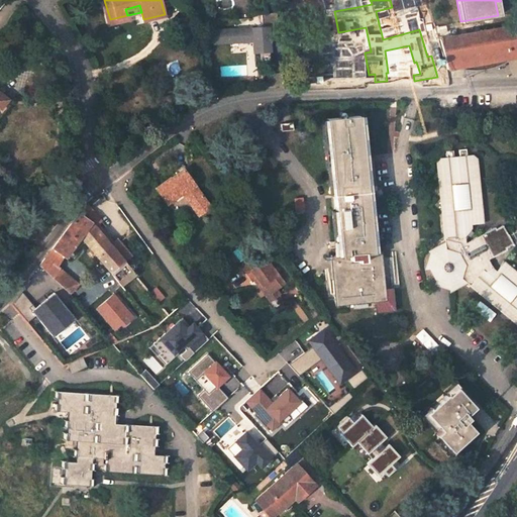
[(110,19),(111,23),(128,19),(127,15),(110,19)]
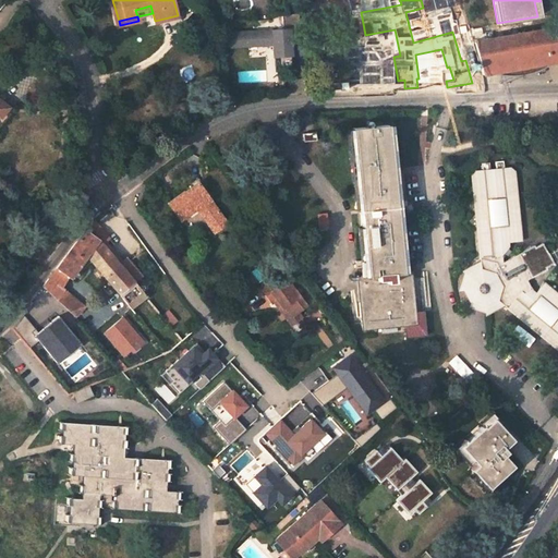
[(557,53),(557,26),(487,39),(494,67),(552,58),(552,55),(557,53)]
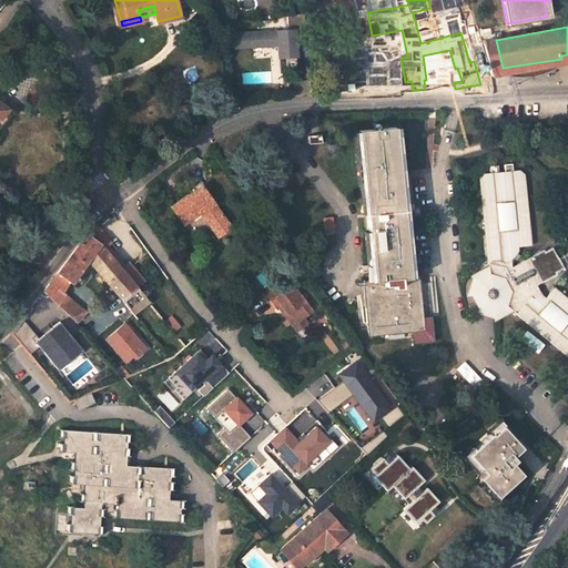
[(232,48),(273,47),(273,58),(282,57),(282,64),(294,64),(293,28),(231,30),(232,48)]
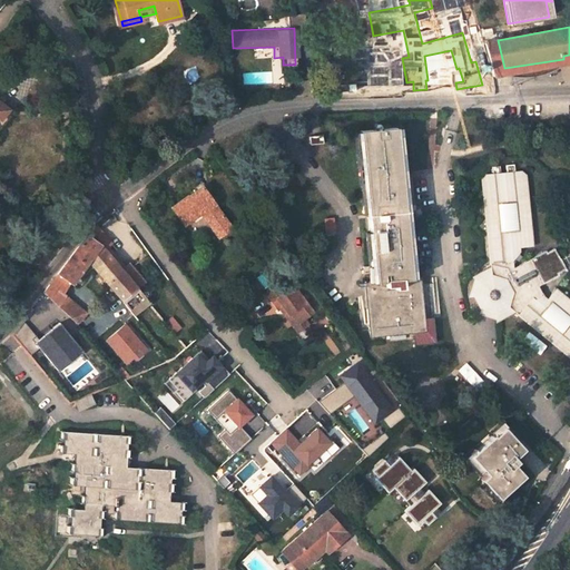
[(484,41),(492,70),(504,68),(498,40),(484,41)]
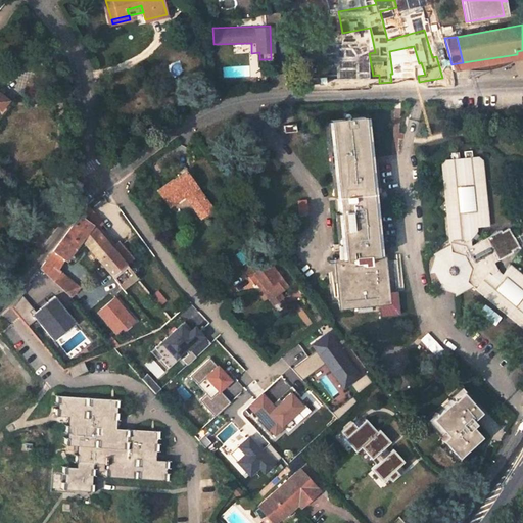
[(464,67),(522,57),(522,50),(517,51),(517,54),(463,62),(464,67)]
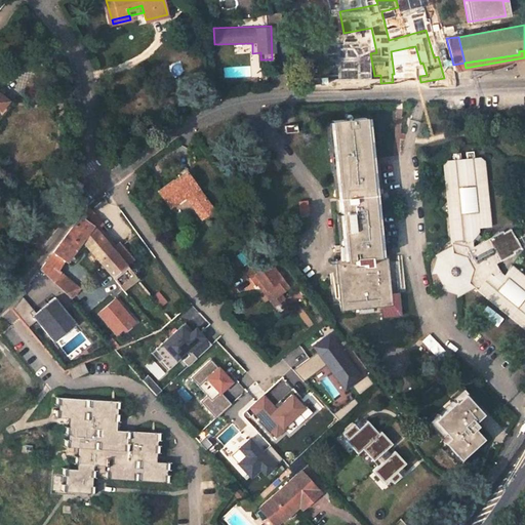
[(0,119),(13,103),(0,91),(0,119)]
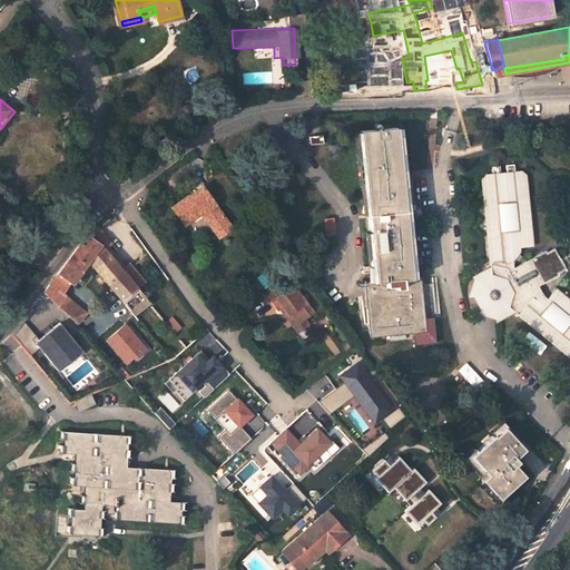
[(365,282),(370,336),(413,332),(414,345),(434,343),(432,318),(423,320),(420,278),(411,279),(405,227),(420,226),(412,210),(404,212),(396,127),(360,130),(374,281),(365,282)]
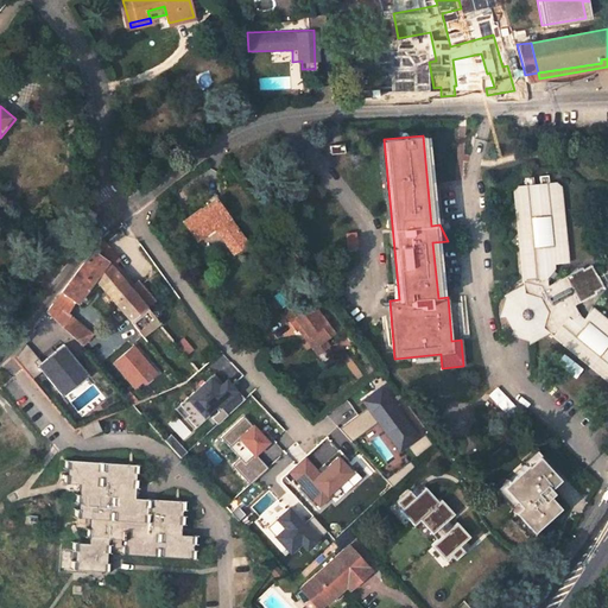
[(331,154),(346,153),(344,145),(330,146),(331,154)]
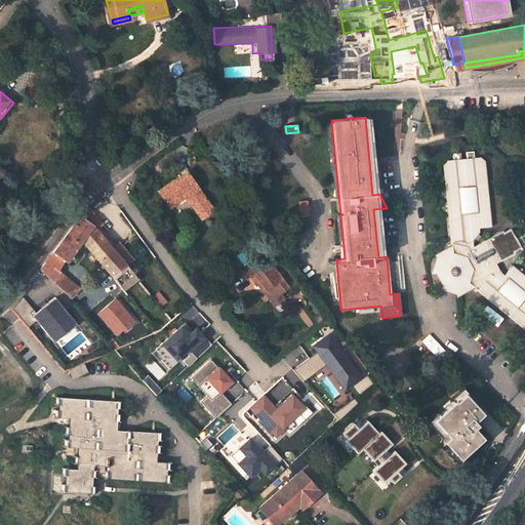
[(469,282),(522,326),(524,322),(524,274),(514,266),(506,275),(501,271),(498,264),(518,255),(517,253),(524,249),(515,230),(508,233),(507,232),(476,247),(474,239),(482,232),(482,230),(495,228),(489,169),(485,169),(484,169),(483,158),(478,159),(477,153),(470,154),(471,159),(462,160),(462,155),(454,156),(455,160),(450,161),(451,173),(449,173),(445,174),(452,250),(441,256),(437,272),(442,284),(456,289),(469,282)]
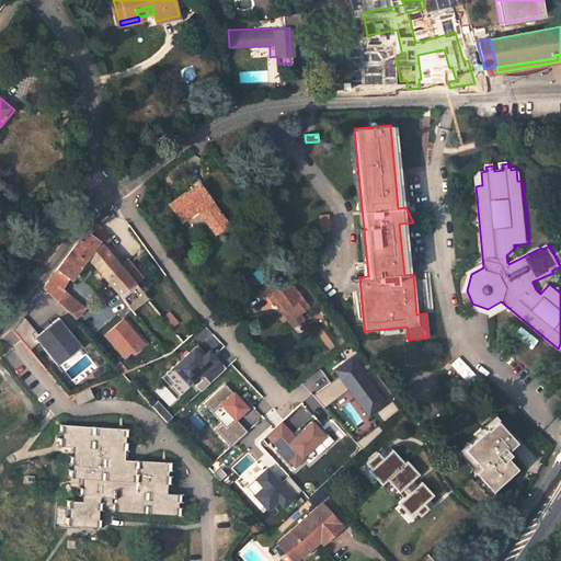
[(212,237),(225,227),(196,185),(167,205),(179,222),(187,217),(184,213),(192,207),(212,237)]
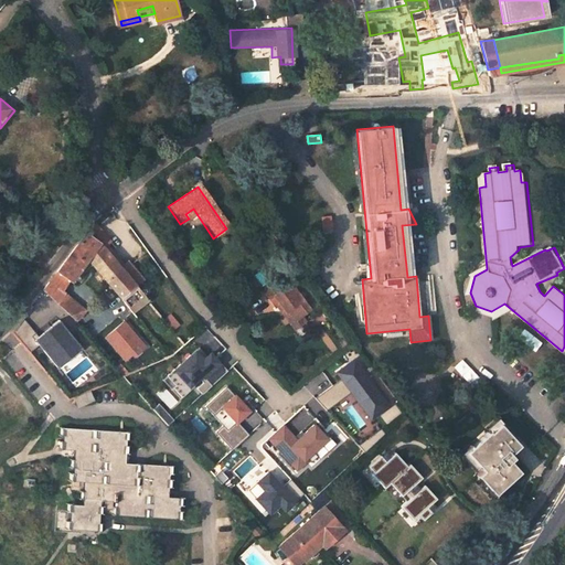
[(99,245),(107,238),(95,226),(87,234),(99,245)]
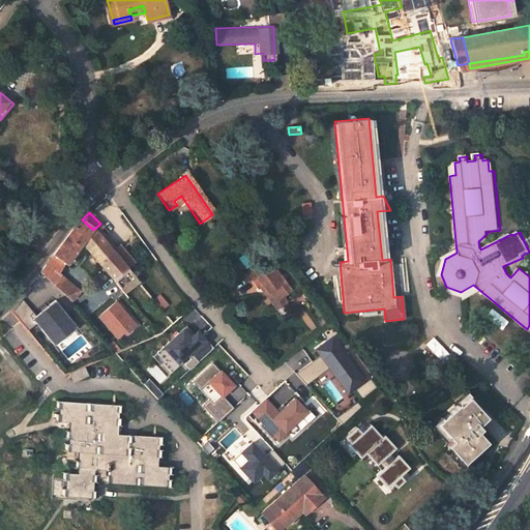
[(80,218),(53,255),(65,264),(75,252),(78,255),(84,246),(89,253),(100,238),(93,230),(82,219),(80,218)]
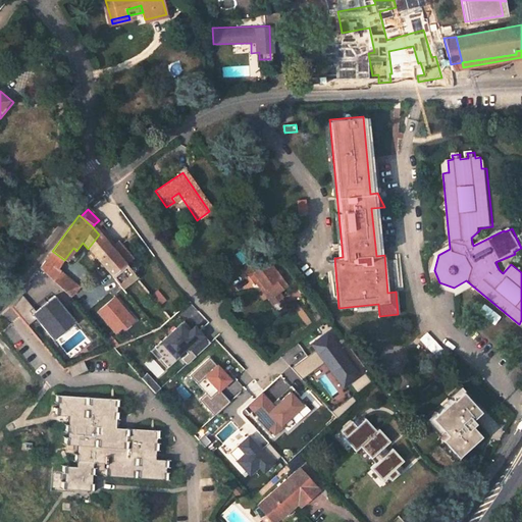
[(109,248),(99,235),(88,249),(97,259),(109,248)]
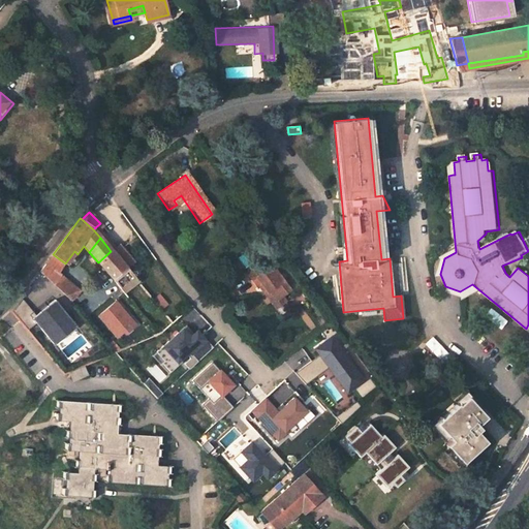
[(125,267),(131,260),(118,245),(111,251),(98,262),(122,292),(136,280),(125,267)]
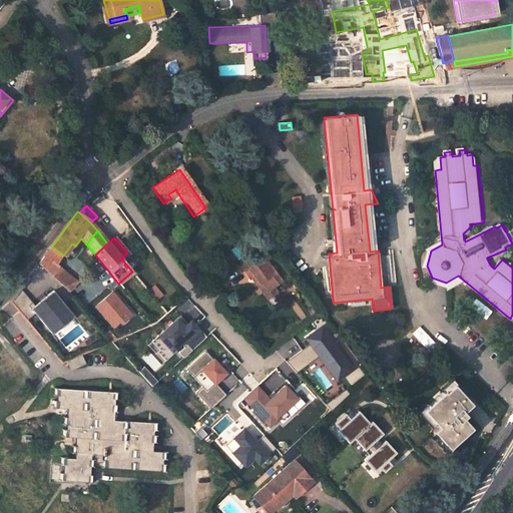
[(56,266),(63,255),(51,246),(46,254),(56,266)]
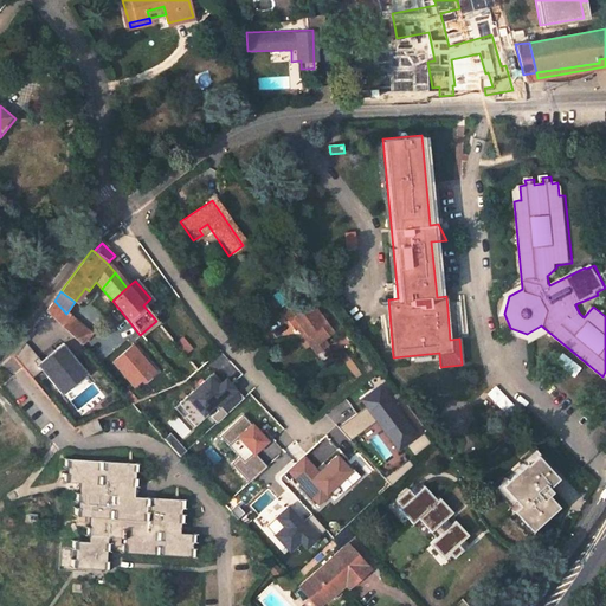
[(322,341),(330,334),(303,297),(282,315),(294,331),(300,327),(307,336),(303,339),(314,353),(324,345),(322,341)]
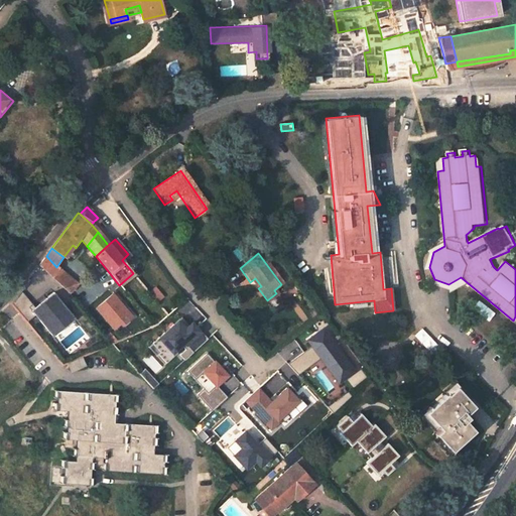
[(52,278),(60,270),(56,267),(46,256),(39,265),(52,278)]
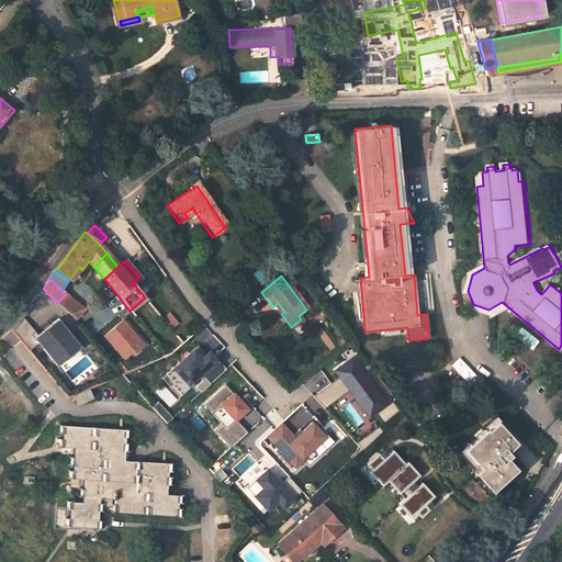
[(82,311),(66,294),(57,303),(74,321),(82,311)]
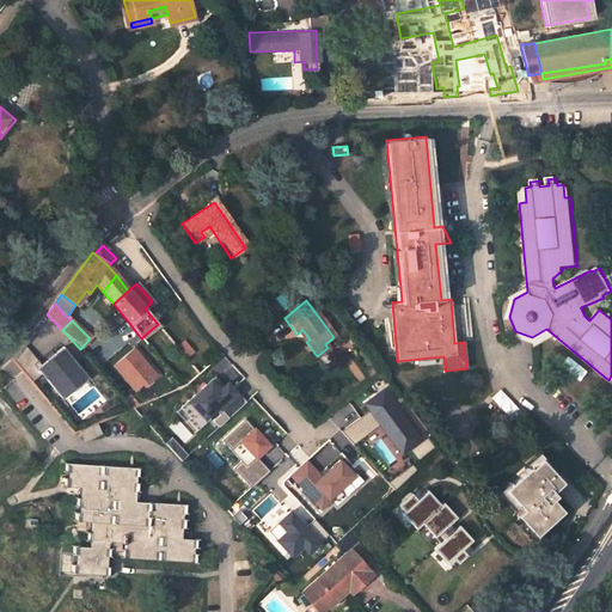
[(38,369),(56,393),(83,373),(61,344),(38,362),(28,349),(16,357),(30,377),(38,369)]
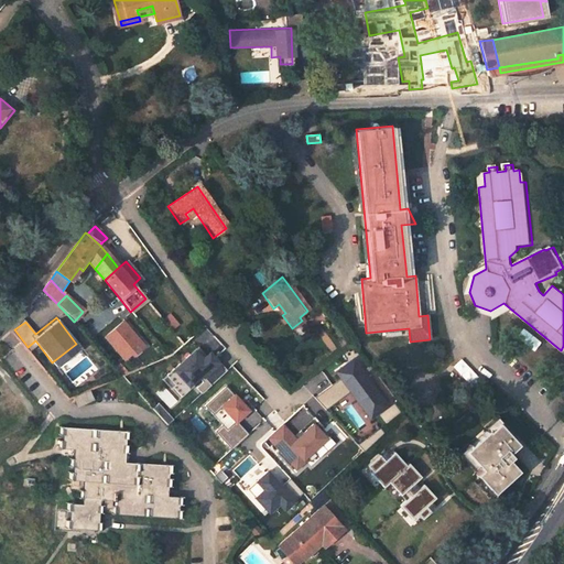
[(302,321),(292,328),(294,331),(304,323),(302,321)]
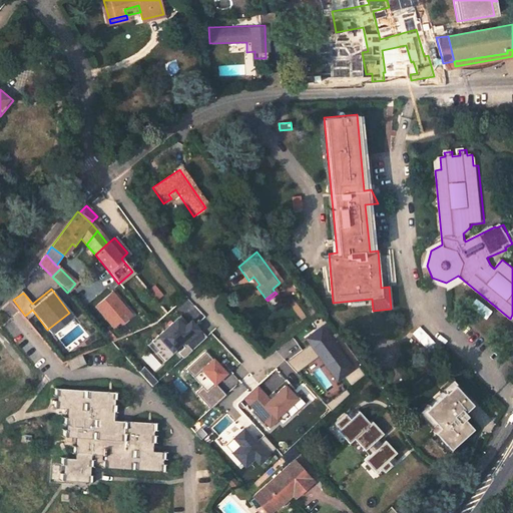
[(204,336),(181,311),(151,338),(167,354),(182,340),(190,349),(204,336)]
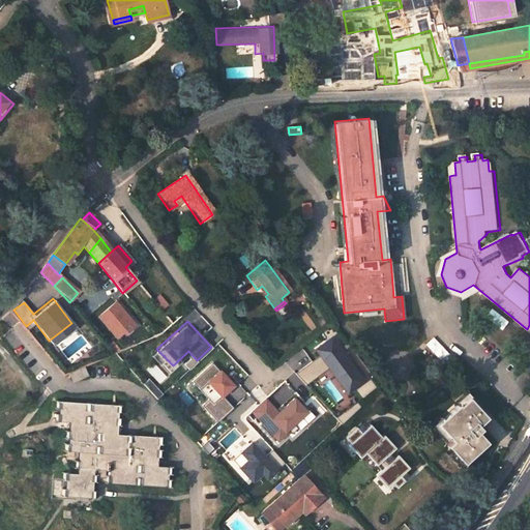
[(345,394),(364,381),(331,334),(308,351),(305,347),(287,360),(303,383),(326,367),(345,394)]
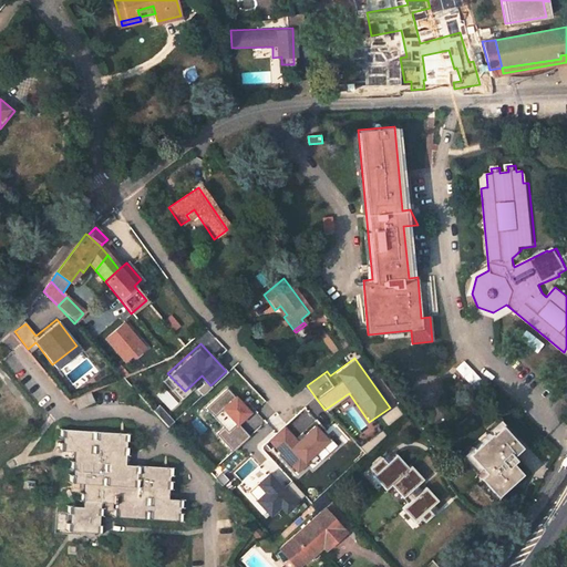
[(232,449),(248,435),(237,422),(249,412),(228,388),(199,412),(205,419),(232,449)]
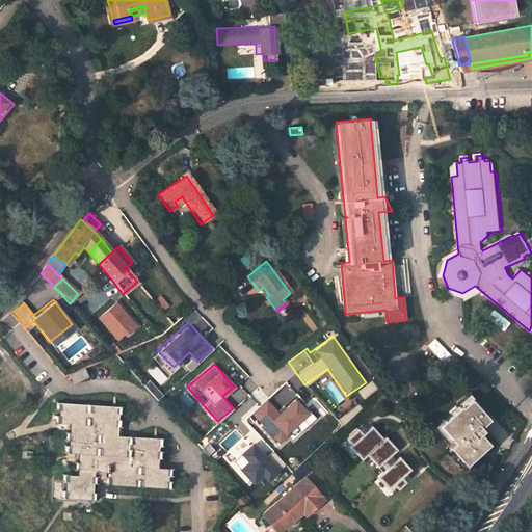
[(73,383),(88,376),(84,368),(69,374),(73,383)]
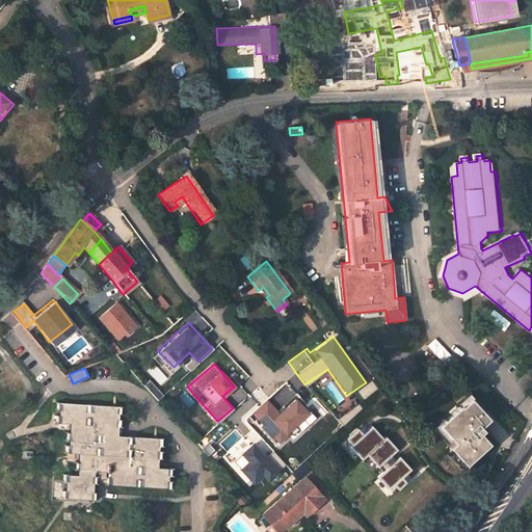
[(466,379),(472,375),(468,371),(468,370),(461,374),(466,379)]
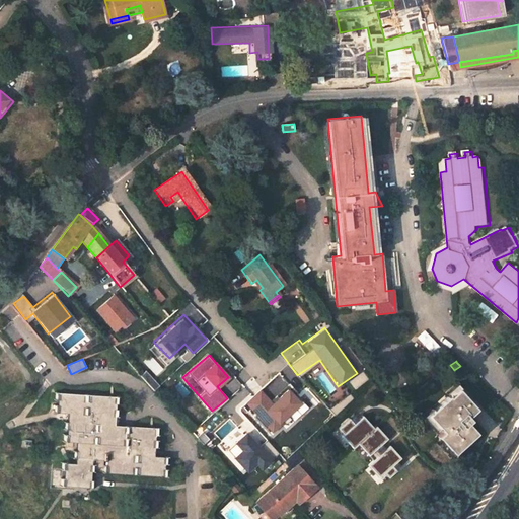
[(452,384),(418,413),(433,432),(431,433),(446,451),(470,431),(459,417),(471,406),(452,384)]
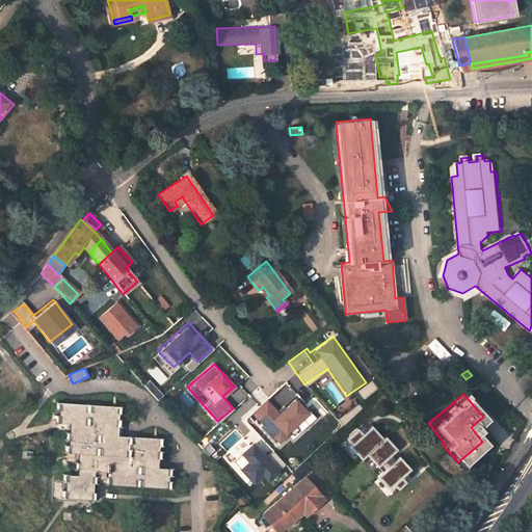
[(283,430),(306,413),(293,396),(275,410),(266,398),(250,411),(276,444),(287,435),(283,430)]
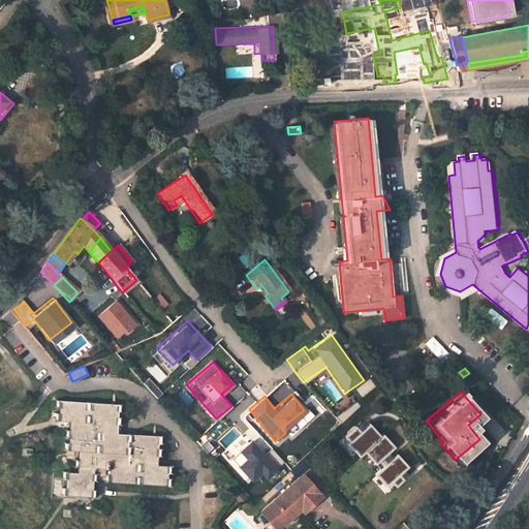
[(107,481),(169,486),(170,465),(157,464),(158,456),(160,456),(161,436),(118,433),(120,405),(57,401),(56,419),(68,421),(68,430),(65,430),(65,449),(79,450),(78,459),(75,459),(75,470),(64,470),(63,495),(95,497),(96,468),(107,468),(107,481)]
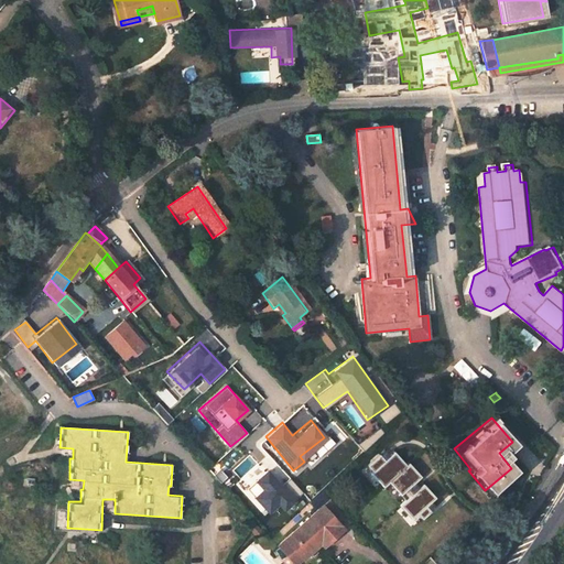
[(423,505),(432,496),(415,478),(418,476),(391,448),(381,458),(376,454),(364,466),(399,503),(391,511),(403,523),(414,513),(419,518),(427,509),(423,505)]
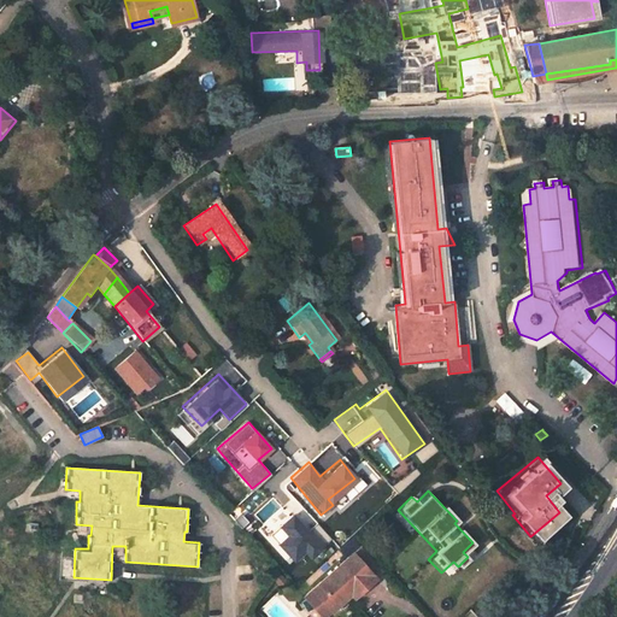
[(301,552),(309,559),(330,538),(304,510),(295,517),(291,512),(276,526),(283,533),(274,542),(292,562),(301,552)]
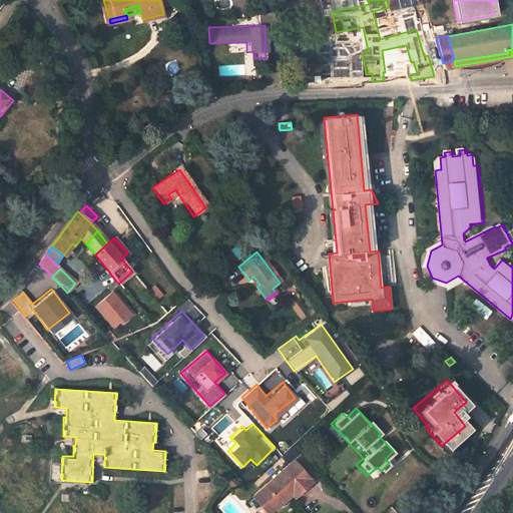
[(298,495),(312,481),(293,461),(260,491),(275,506),(292,490),(298,495)]
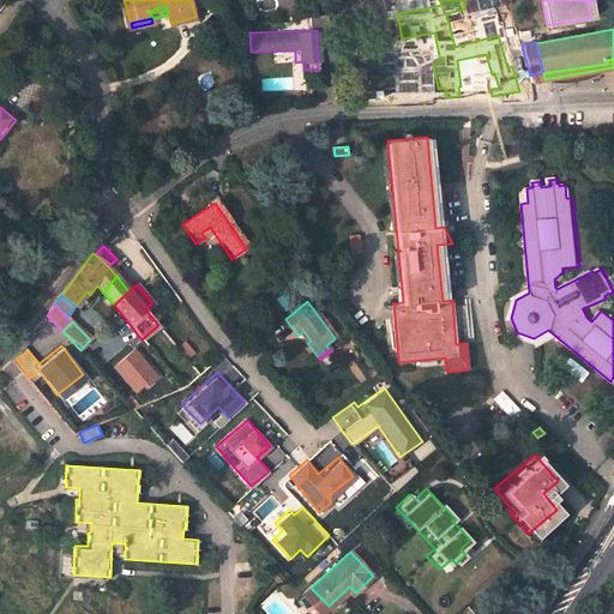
[(349,593),(353,595),(356,593),(349,587),(329,606),(332,609),(349,593)]
